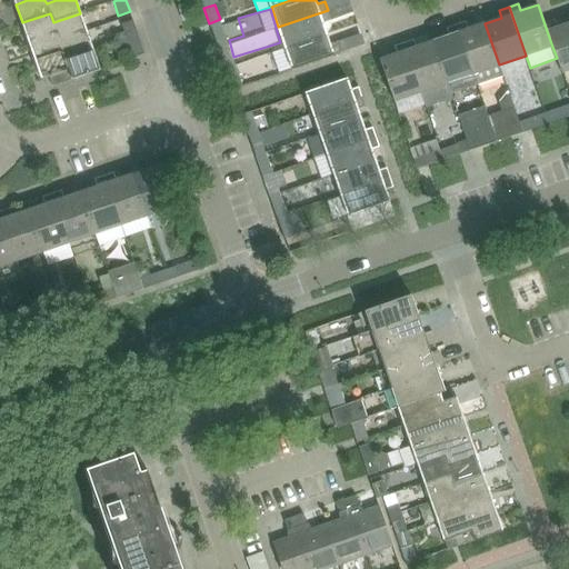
[(331,20),(328,10),(278,27),(286,48),(328,32),(325,22),(331,20)]
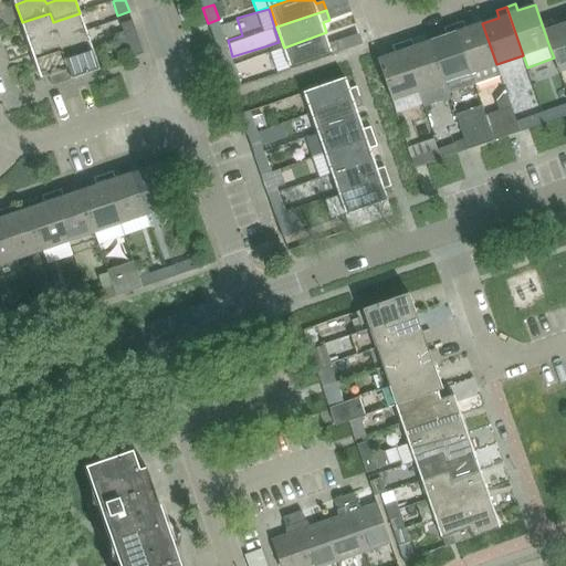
[(86,32),(80,13),(53,22),(50,13),(22,22),(29,42),(56,32),(60,41),(86,32)]
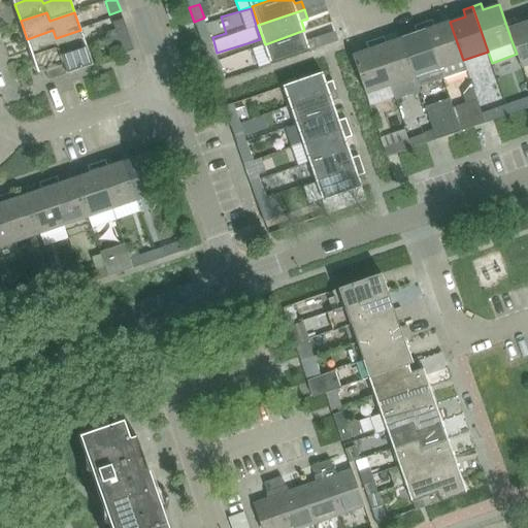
[(128,33),(124,19),(112,23),(118,36),(128,33)]
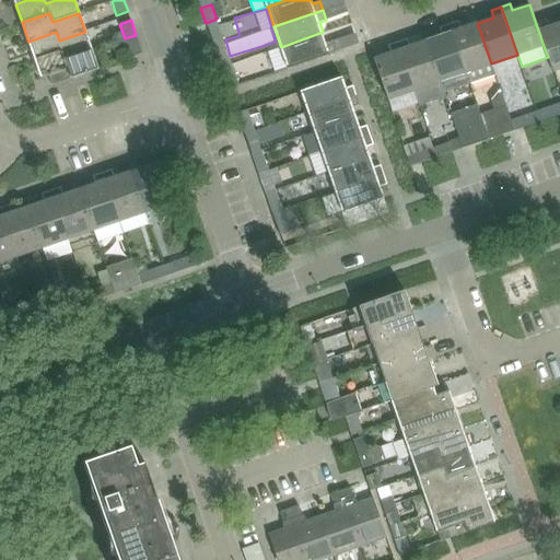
[(559,69),(559,21),(548,26),(546,20),(536,24),(544,46),(548,57),(553,71),(559,69)]
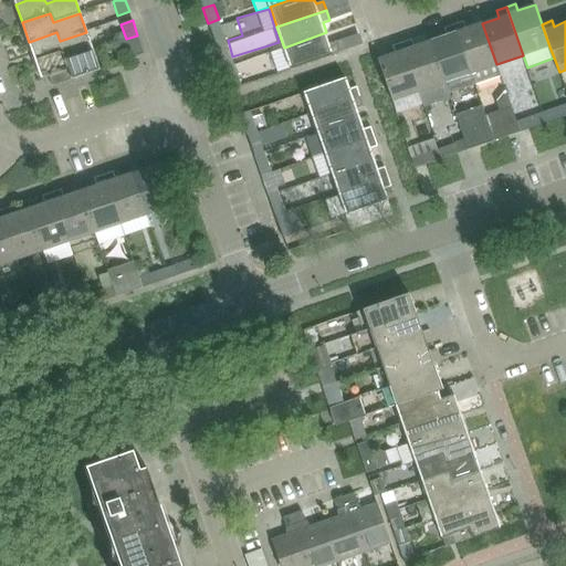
[(496,64),(482,23),(465,29),(463,22),(454,24),(471,74),(496,64)]
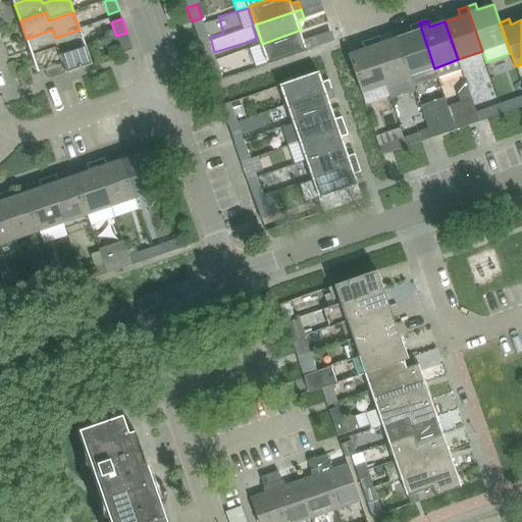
[(434,68),(419,22),(410,25),(412,33),(397,38),(410,75),(410,76),(414,87),(437,77),(434,68)]
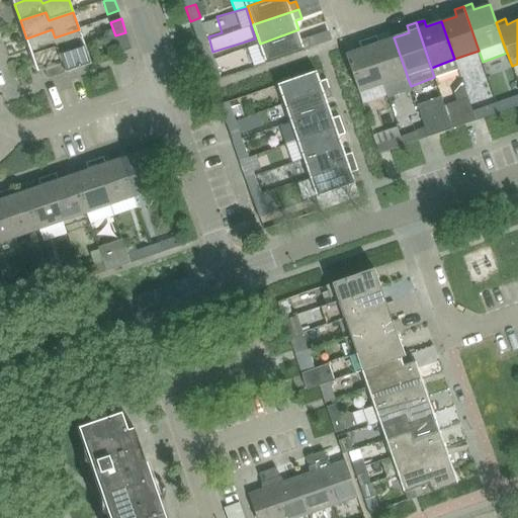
[(207,40),(203,27),(193,30),(198,44),(207,40)]
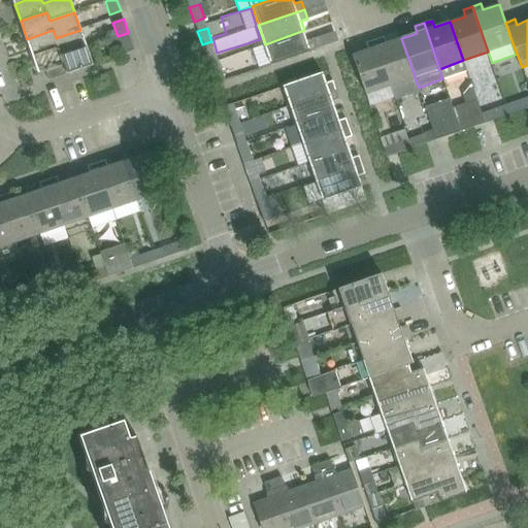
[(87,47),(80,30),(56,38),(53,30),(27,39),(33,57),(59,47),(62,56),(87,47)]
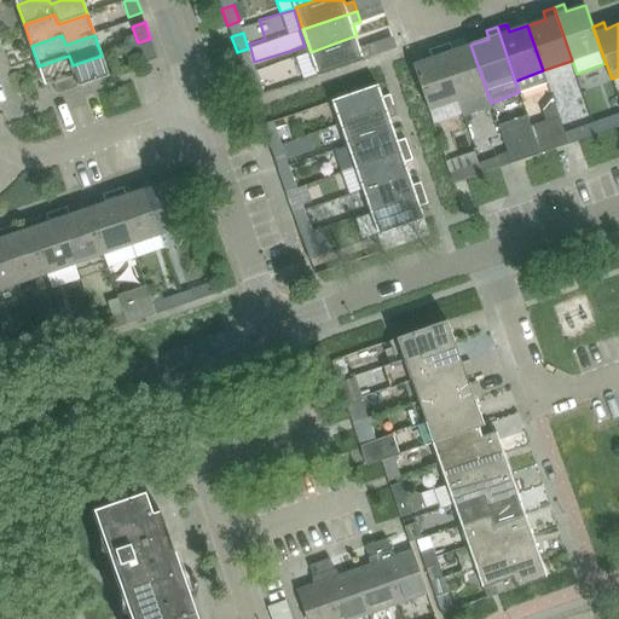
[(360,47),(357,35),(311,52),(318,75),(372,57),(368,45),(360,47)]
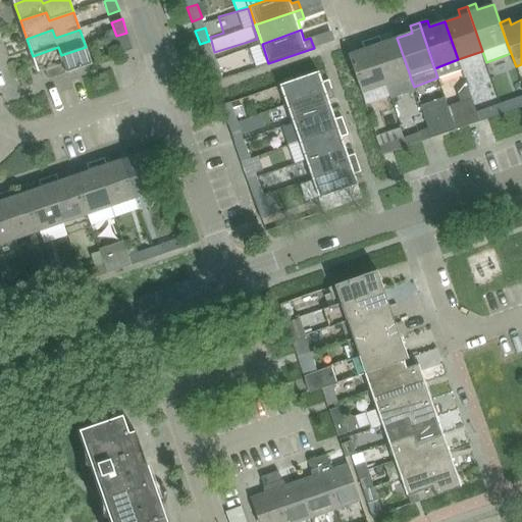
[(133,50),(126,33),(116,36),(112,38),(119,55),(133,50)]
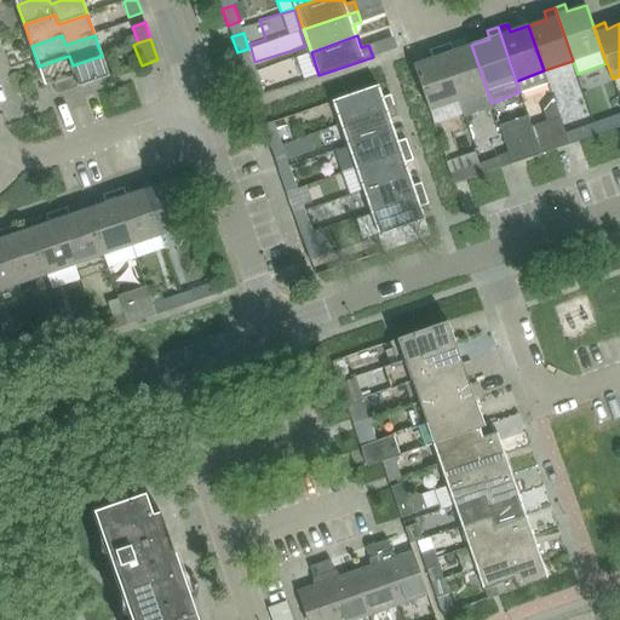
[(487,90),(471,45),(453,51),(451,44),(441,47),(459,99),(487,91),(487,90)]
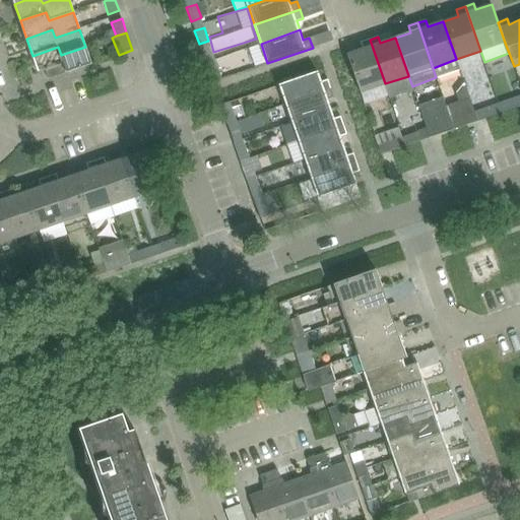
[(385,83),(370,40),(361,43),(363,49),(347,54),(361,92),(385,83)]
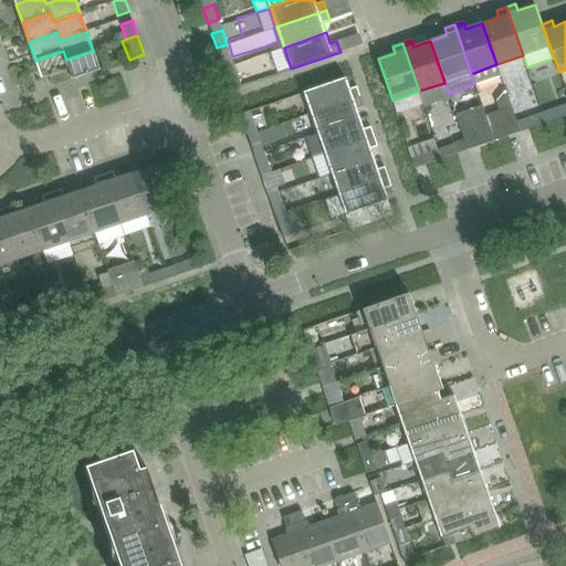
[(232,59),(227,44),(217,48),(221,62),(232,59)]
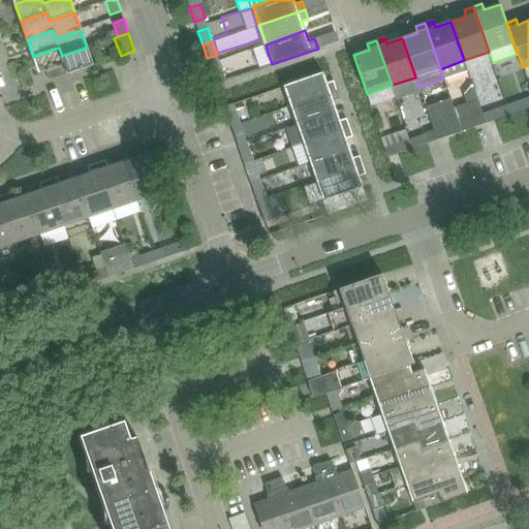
[(93,66),(87,48),(62,56),(59,48),(33,57),(39,74),(47,72),(50,81),(93,66)]
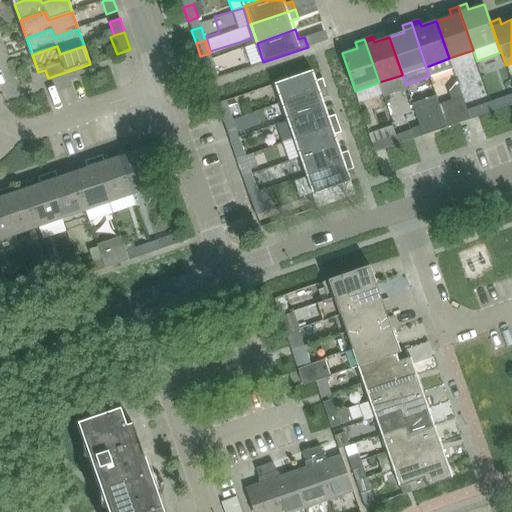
[(218,78),(215,69),(214,64),(204,67),(209,81),(218,78)]
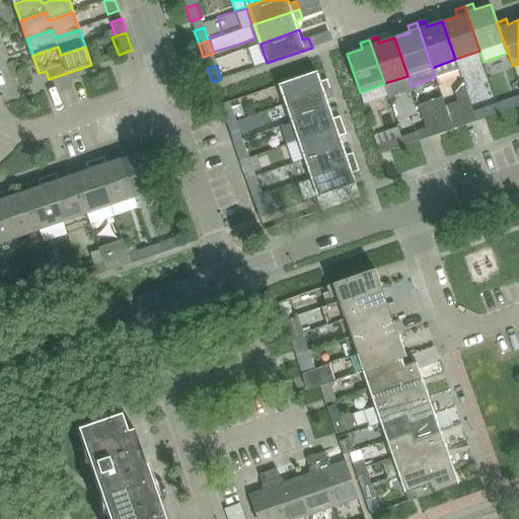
[(330,88),(327,79),(321,81),(317,71),(278,84),(285,103),(330,88)]
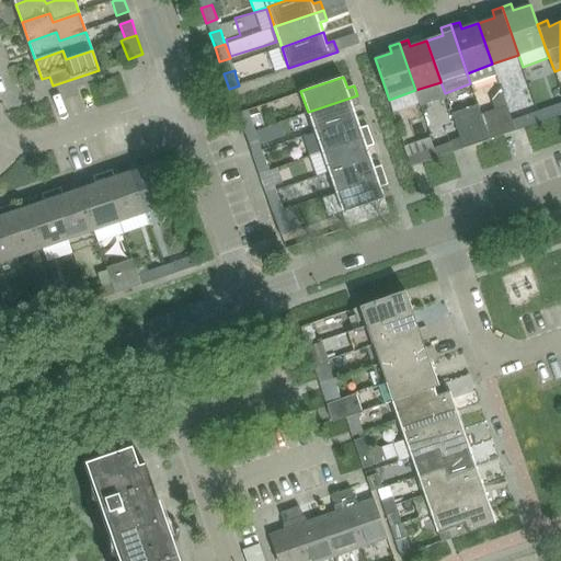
[(516,132),(507,105),(502,90),(500,91),(492,101),(495,110),(480,115),(485,130),(490,140),(504,135),(513,132),(516,132)]
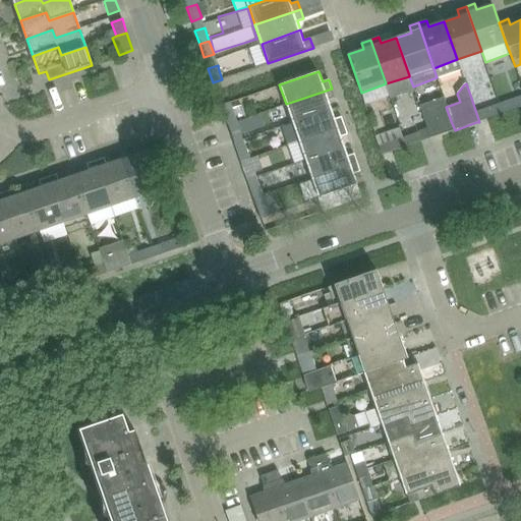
[(328,100),(335,98),(332,89),(286,104),(292,122),(332,109),(328,100)]
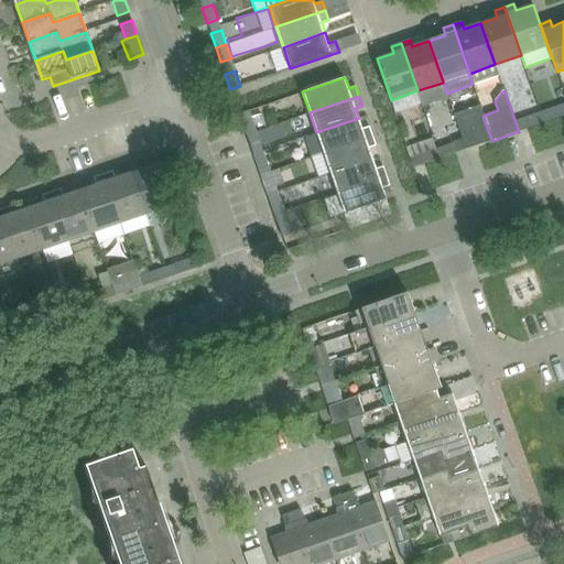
[(479,104),(455,112),(467,150),(477,147),(492,141),(488,131),(483,116),(479,104)]
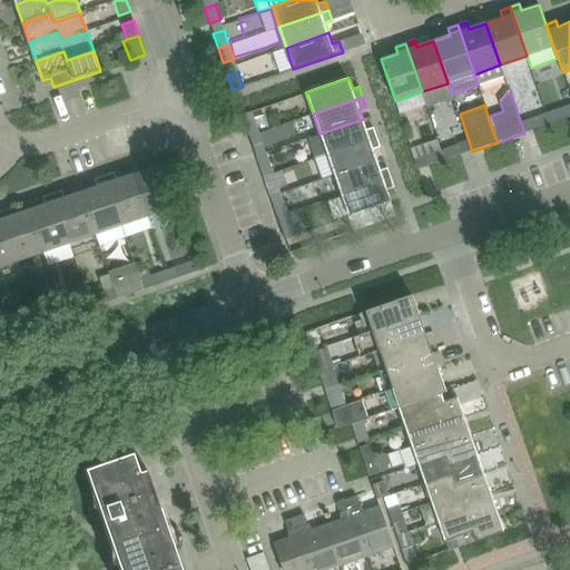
[(566,118),(562,109),(546,115),(549,125),(566,118)]
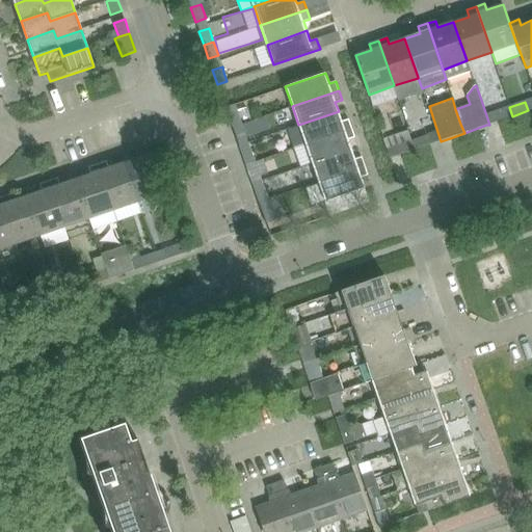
[(246,107),(228,113),(233,127),(242,124),(250,121),(246,107)]
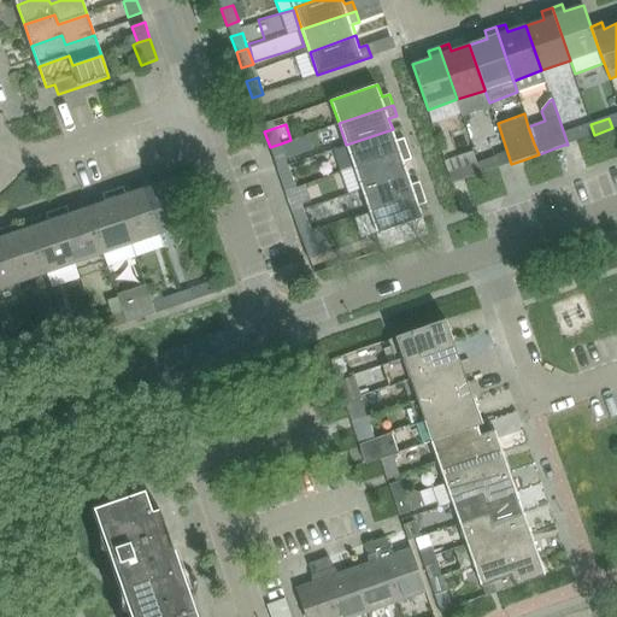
[(594,135),(591,124),(573,130),(576,141),(594,135)]
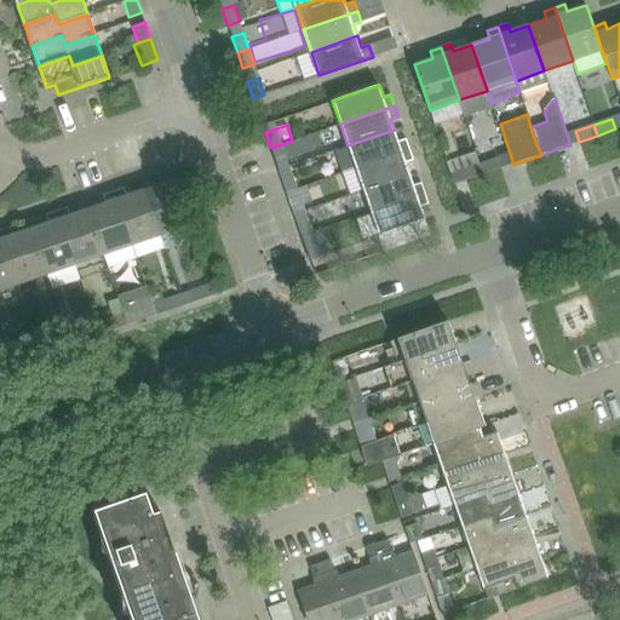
[(409,149),(406,138),(399,141),(395,130),(348,145),(334,150),(342,173),(355,168),(409,149)]
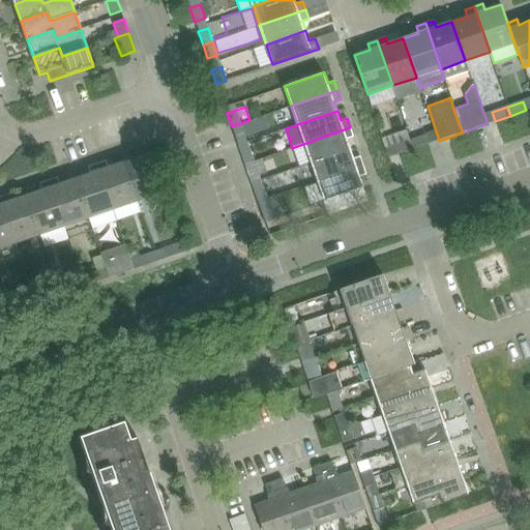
[(249,120),(232,126),(236,140),(245,137),(245,136),(256,131),(252,119),(249,120)]
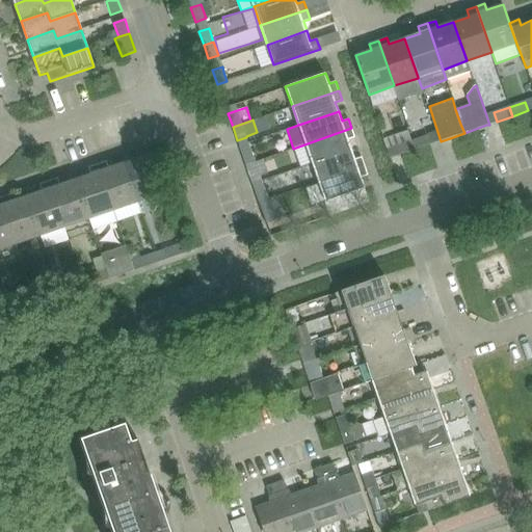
[(348,139),(354,137),(351,128),(304,144),(312,163),(352,150),(348,139)]
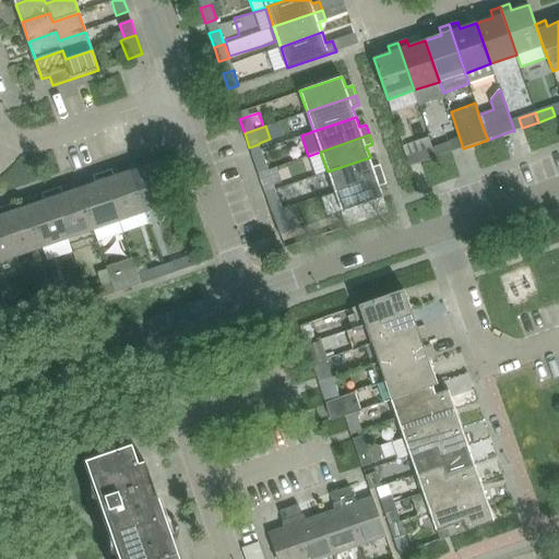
[(453,152),(450,142),(433,147),(437,157),(453,152)]
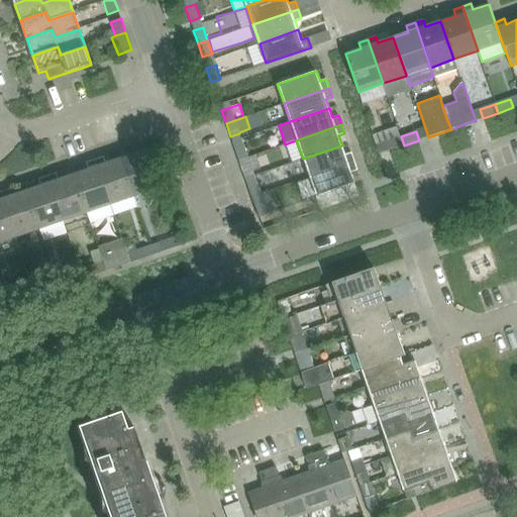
[(404,145),(401,136),(386,141),(389,150),(404,145)]
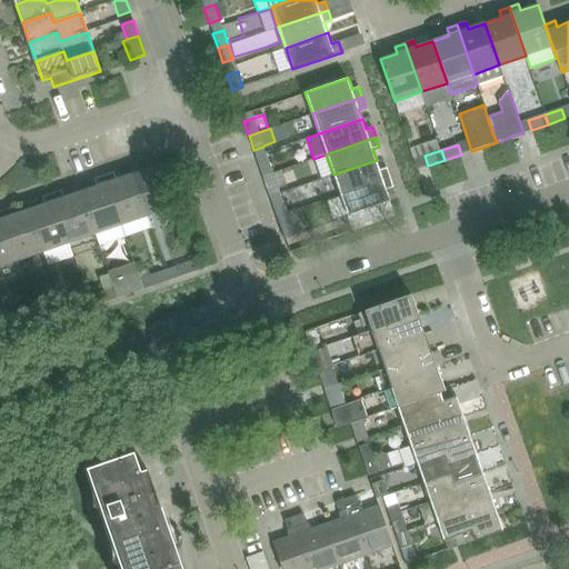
[(175,206),(158,157),(147,161),(149,168),(132,173),(147,215),(175,206)]
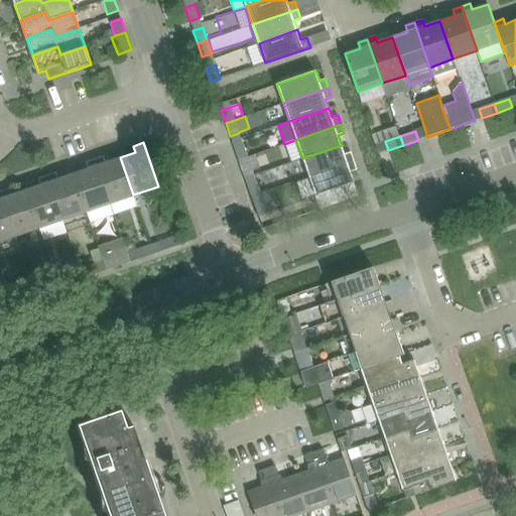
[(248,156),(243,143),(234,147),(238,160),(248,156)]
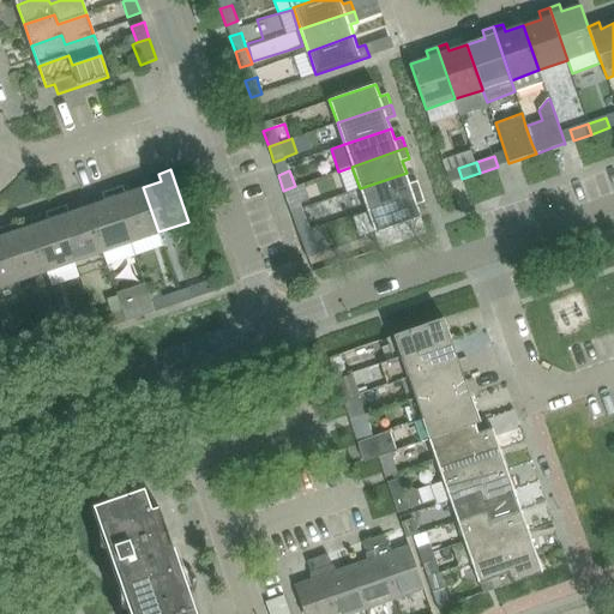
[(421,192),(417,181),(410,184),(407,173),(360,188),(367,210),(421,192)]
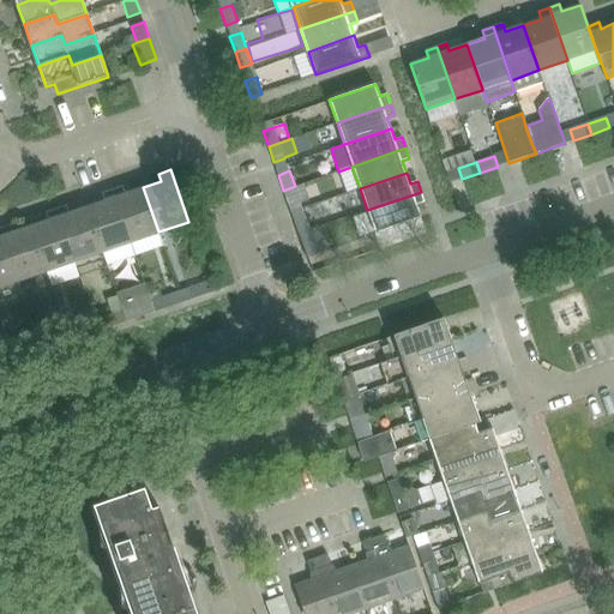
[(304,184),(295,186),(283,191),(289,206),(309,199),(304,184)]
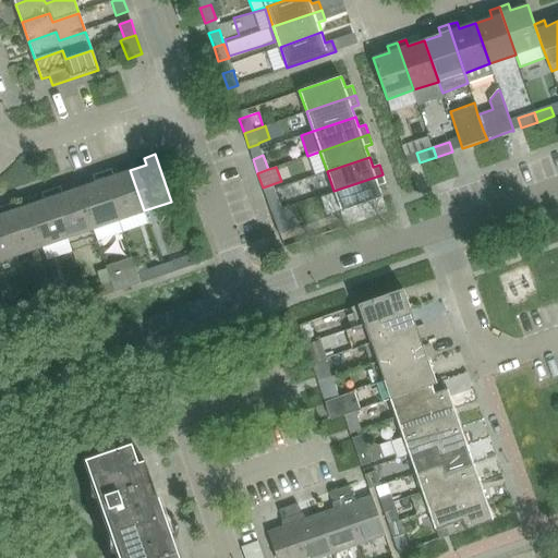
[(144,210),(130,170),(114,176),(112,169),(102,172),(119,219),(144,210)]
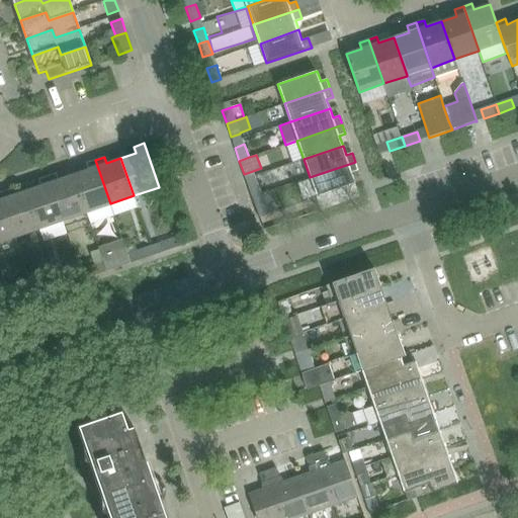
[(110,203),(95,160),(86,163),(89,170),(74,175),(87,212),(110,203)]
